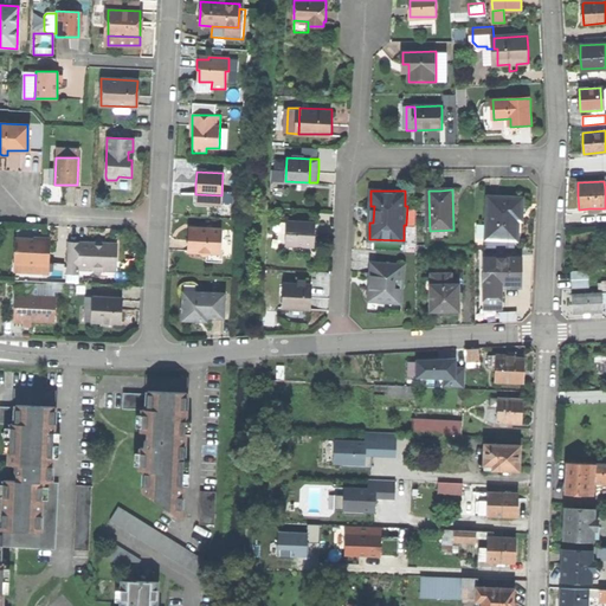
[(220,205),(221,195),(195,194),(195,204),(220,205)]
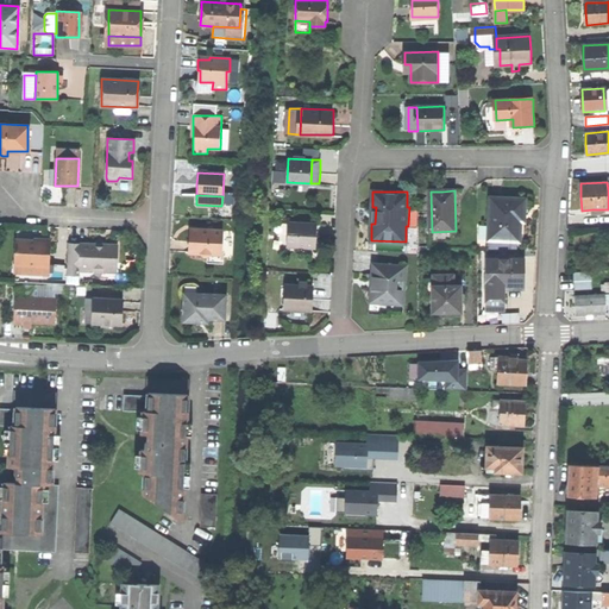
[(490,242),(521,242),(521,227),(521,213),(525,213),(526,200),(491,199),(490,242)]
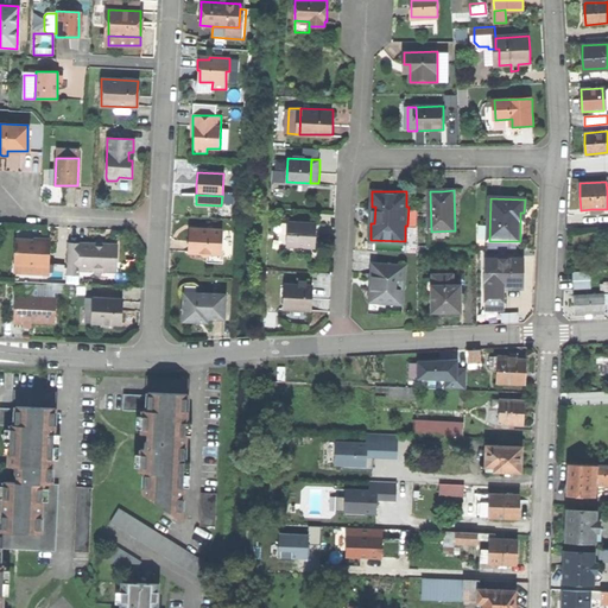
[(289,222),(287,246),(316,247),(317,234),(317,223),(289,222)]
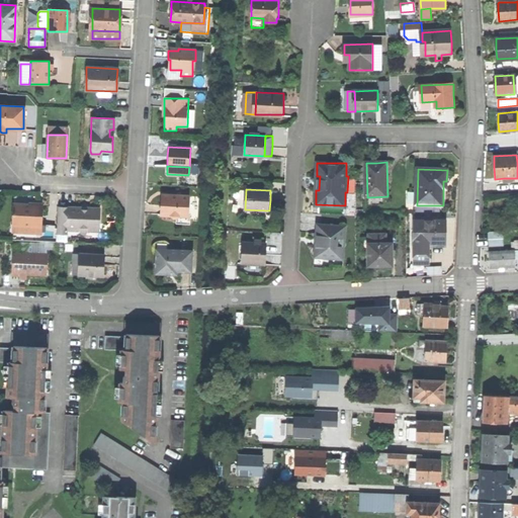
[(162,205),(161,214),(170,214),(173,218),(176,218),(179,216),(187,216),(188,195),(162,195),(162,205)]
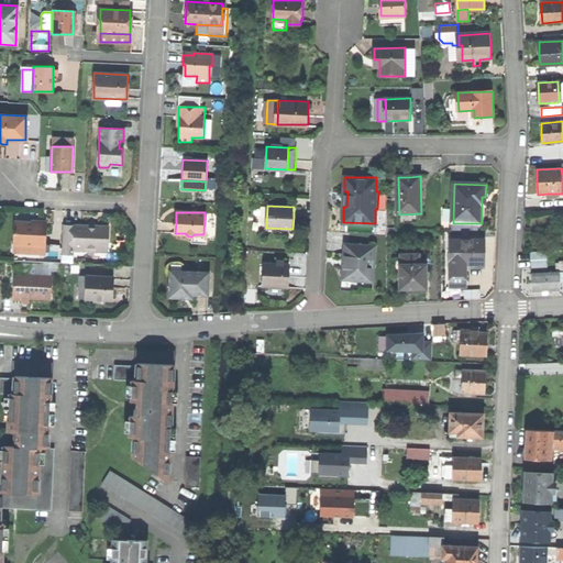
[(14,222),(13,244),(44,245),(45,223),(29,223),(14,222)]
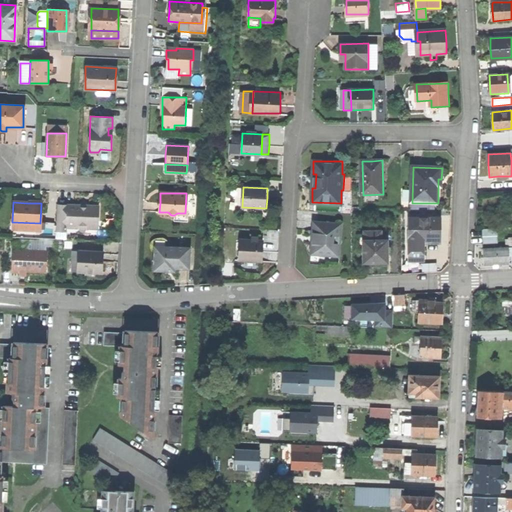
[(57,204),(56,231),(67,231),(67,225),(76,225),(79,229),(85,229),(88,225),(93,220),(97,220),(98,205),(77,204),(57,204)]
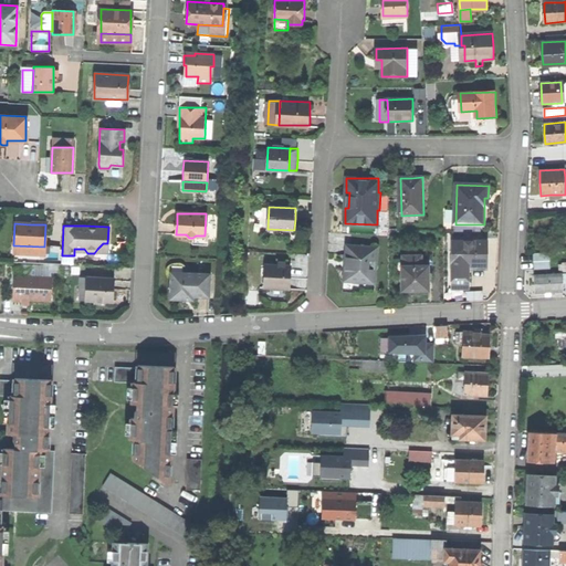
[(453,279),(469,278),(469,266),(488,266),(488,254),(486,241),(452,242),(453,279)]
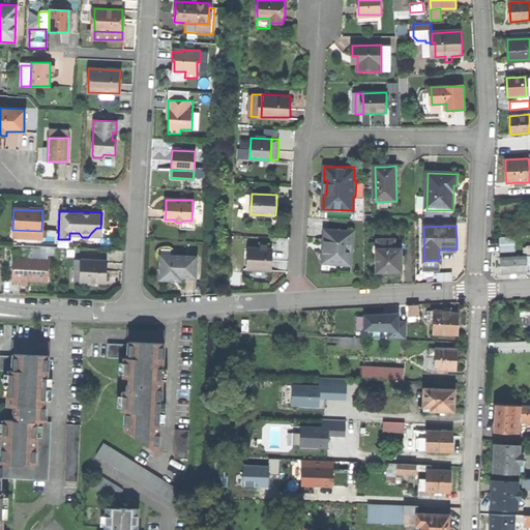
[(350,230),(324,230),(324,242),(328,243),(327,251),(324,251),(323,264),(348,265),(348,257),(344,257),(344,251),(345,242),(350,242),(350,230)]
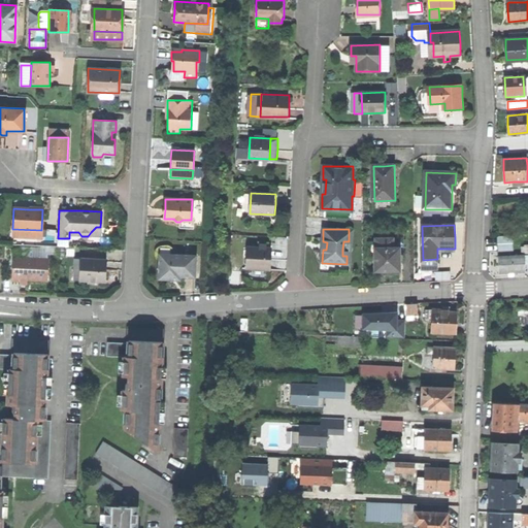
[(353,230),(349,229),(349,241),(343,241),(342,250),(342,256),(347,256),(347,264),(352,264),(353,230)]
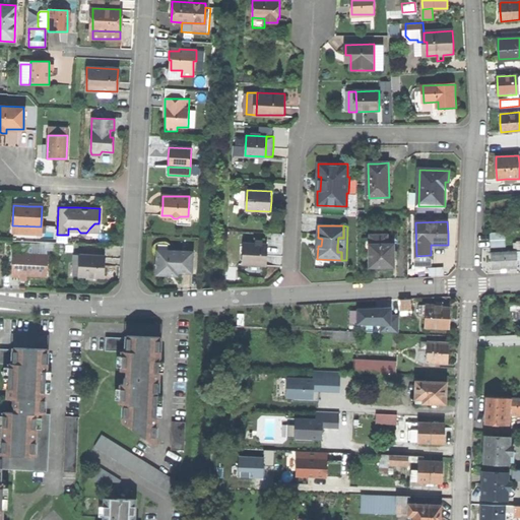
[(490,233),(491,248),(506,248),(506,232),(490,233)]
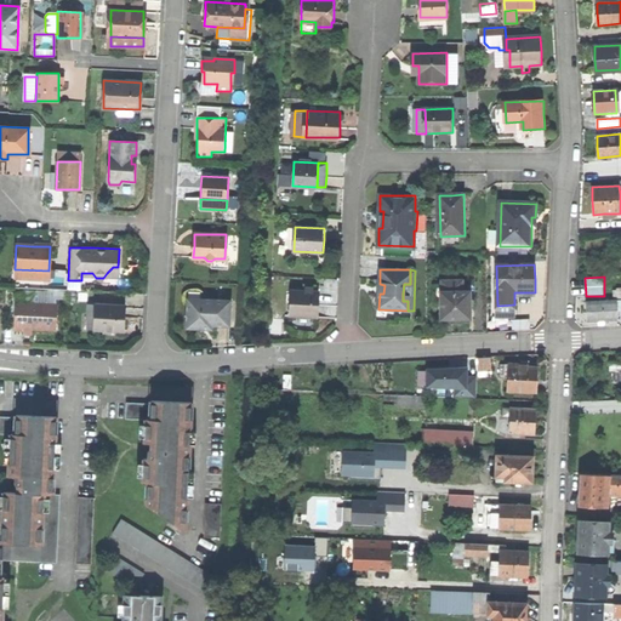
[(440,292),(442,318),(469,318),(469,292),(461,292),(461,280),(453,281),(442,281),(442,292),(440,292)]
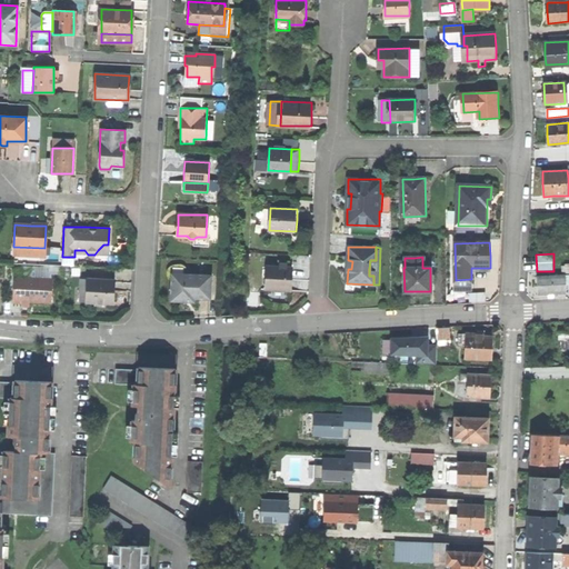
[(268,266),(267,290),(292,290),(292,278),(292,266),(280,266),(268,266)]
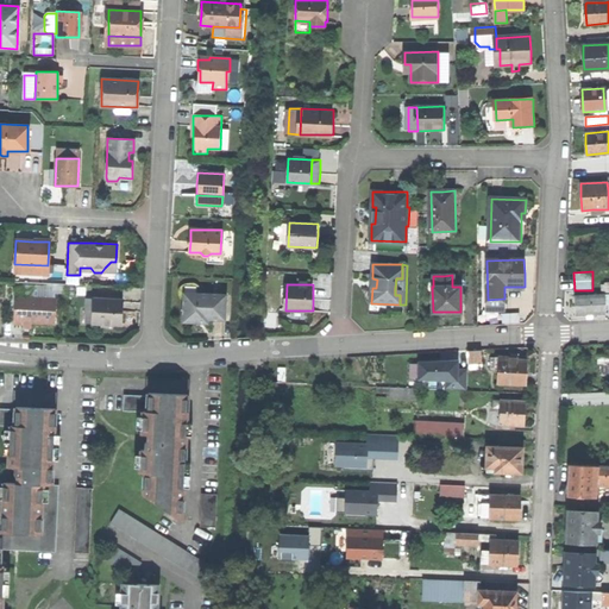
[(186,297),(184,321),(198,322),(198,318),(209,319),(225,319),(226,294),(198,294),(198,297),(186,297)]
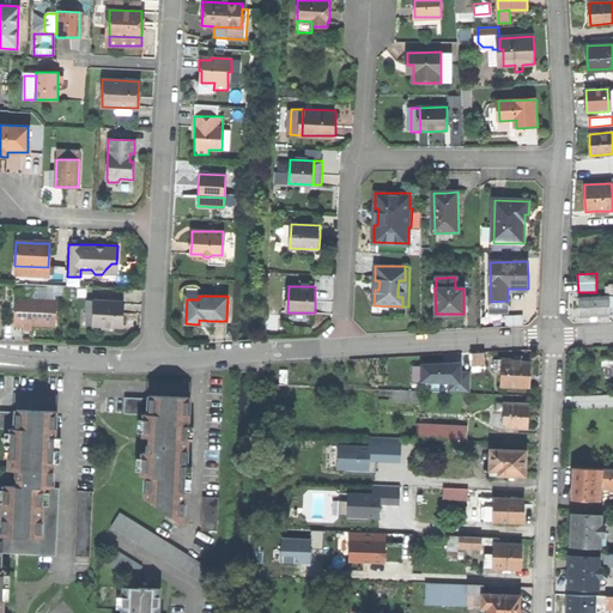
[(580,299),(581,319),(595,319),(611,317),(611,311),(610,298),(580,299)]
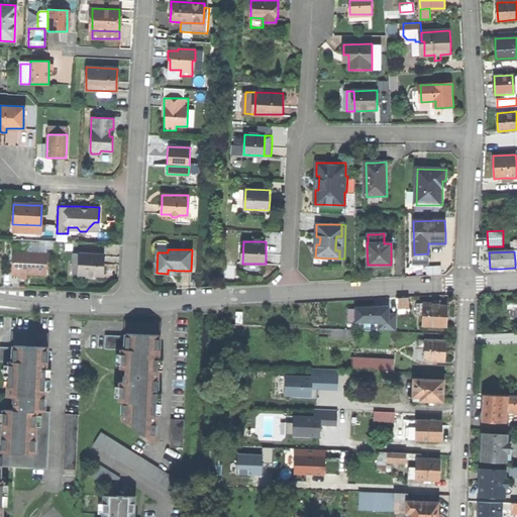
[(13,252),(13,276),(21,276),(21,274),(30,274),(46,274),(47,253),(13,252)]
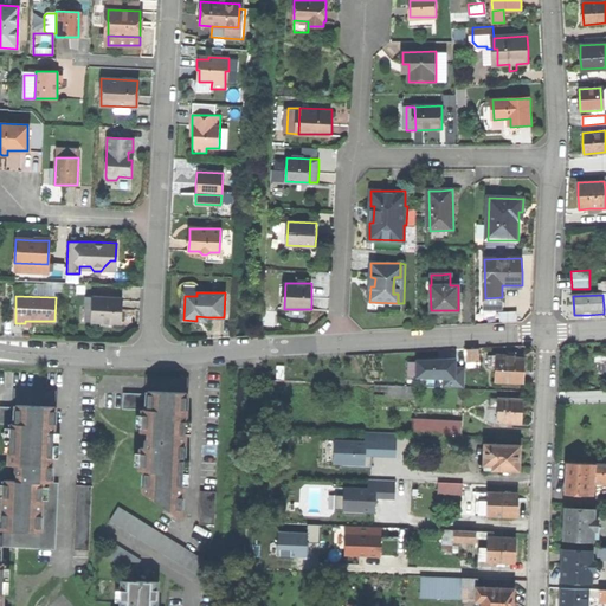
[(86,322),(95,322),(96,297),(86,297),(86,322)]
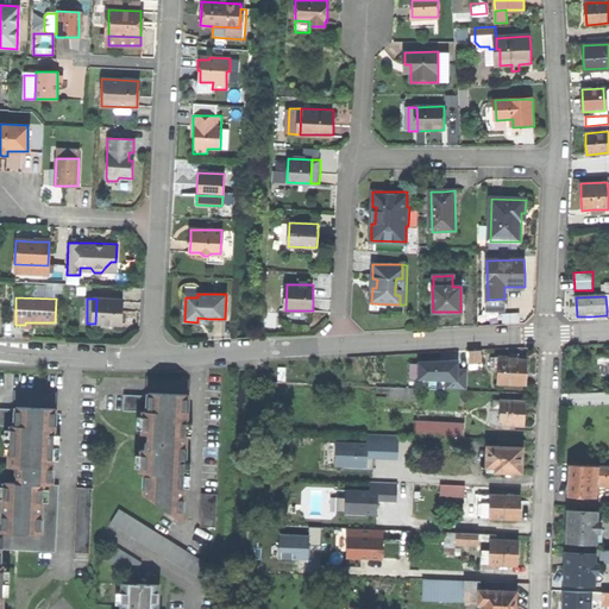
[(96,299),(95,324),(123,325),(123,312),(123,299),(96,299)]
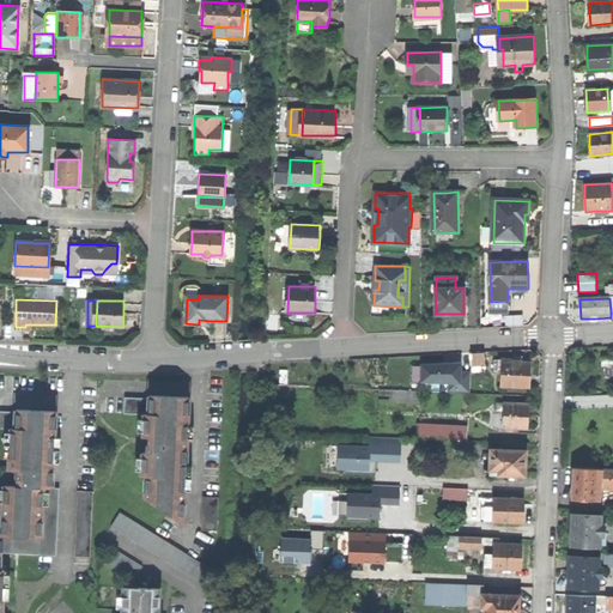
[(508,313),(508,301),(491,302),(491,313),(508,313)]
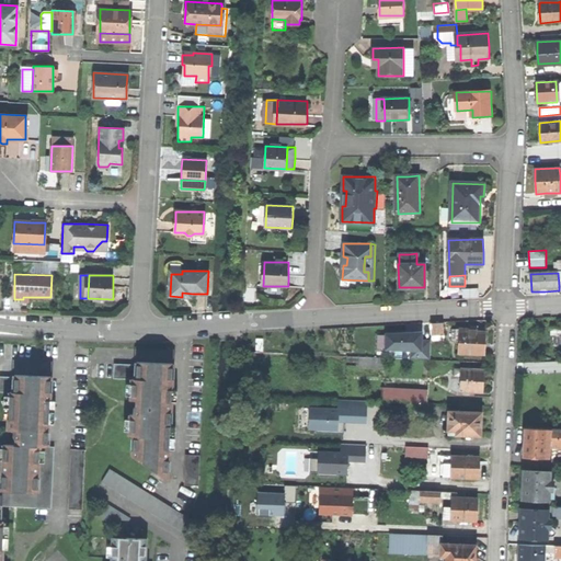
[(465,290),(465,300),(481,299),(480,289),(465,290)]
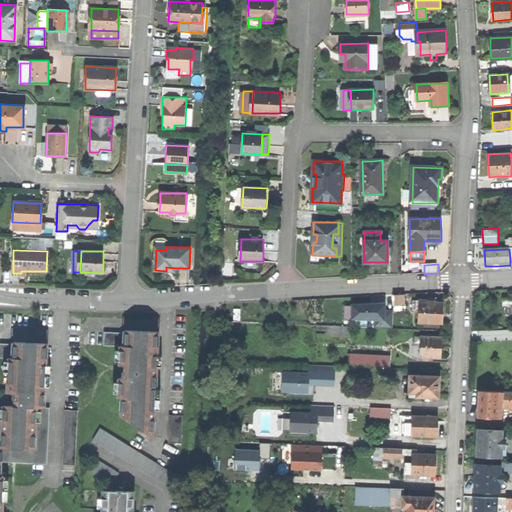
[(393,295),(394,305),(405,304),(404,294),(393,295)]
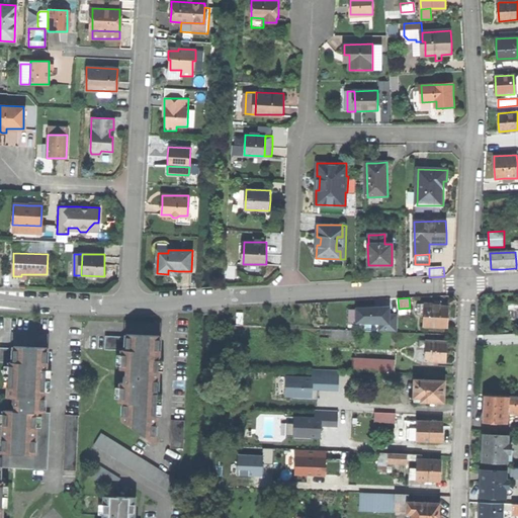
[(424,326),(448,327),(448,317),(448,306),(441,306),(441,300),(435,300),(435,304),(422,303),(422,304),(417,304),(417,314),(421,314),(421,316),(424,316),(424,326)]
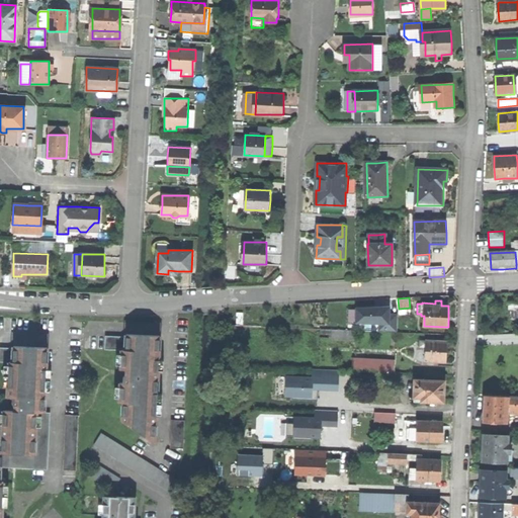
[(376,308),(357,309),(357,323),(378,324),(378,331),(397,332),(398,314),(390,314),(390,307),(376,308)]
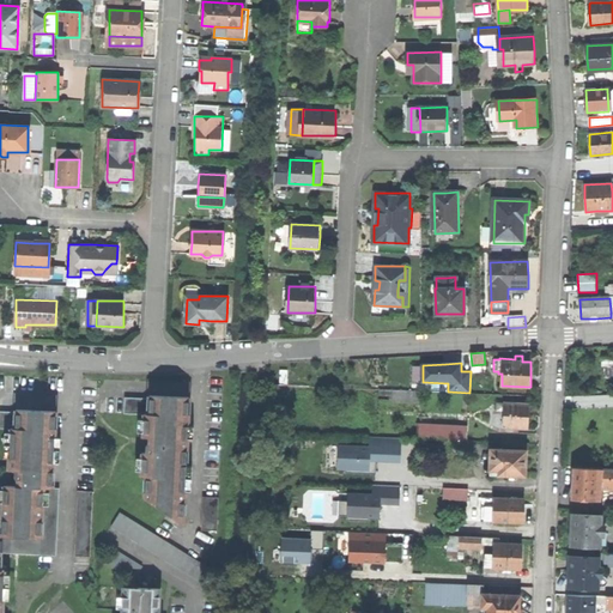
[(378,399),(422,400),(422,390),(380,389),(378,399)]
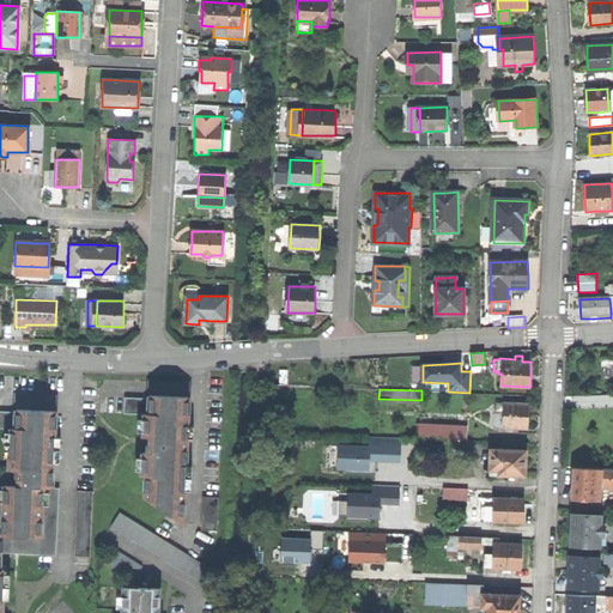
[(145,498),(183,523),(188,398),(173,396),(149,395),(149,398),(125,396),(125,413),(145,414),(144,437),(151,437),(151,443),(146,444),(146,453),(143,453),(143,475),(146,475),(145,498)]
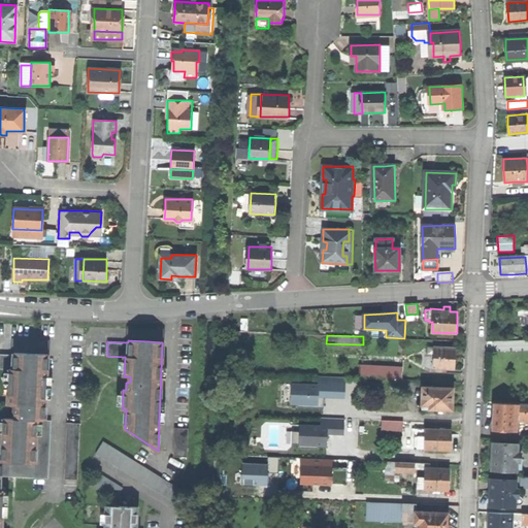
[(434,353),(433,367),(455,368),(456,357),(456,348),(434,347),(434,353)]
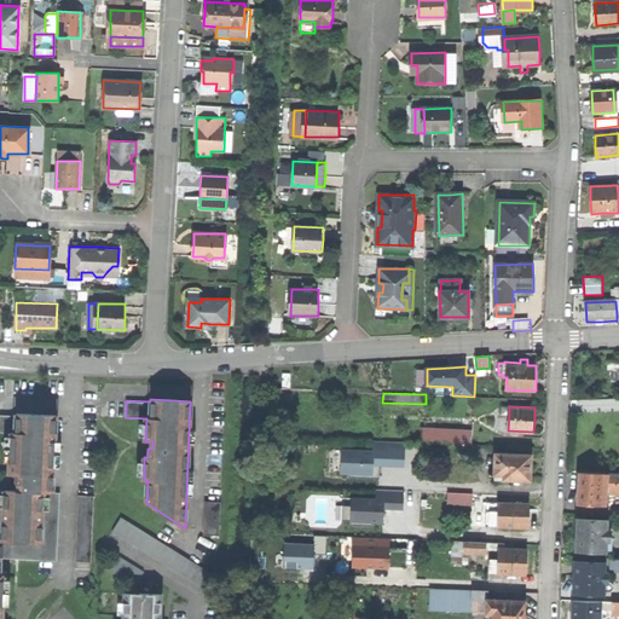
[(0,559),(57,561),(61,492),(53,492),(56,415),(38,414),(17,414),(17,416),(0,415),(0,432),(11,433),(10,469),(16,469),(15,475),(15,481),(18,484),(19,484),(19,491),(4,490),(1,539),(0,538),(0,556),(1,556),(0,559)]
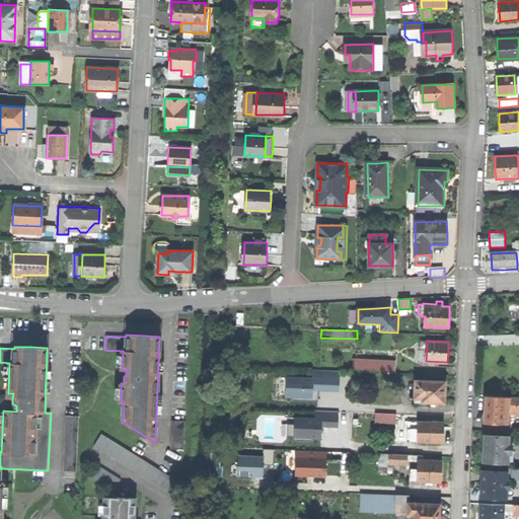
[(354,358),(353,371),(395,373),(396,360),(354,358)]
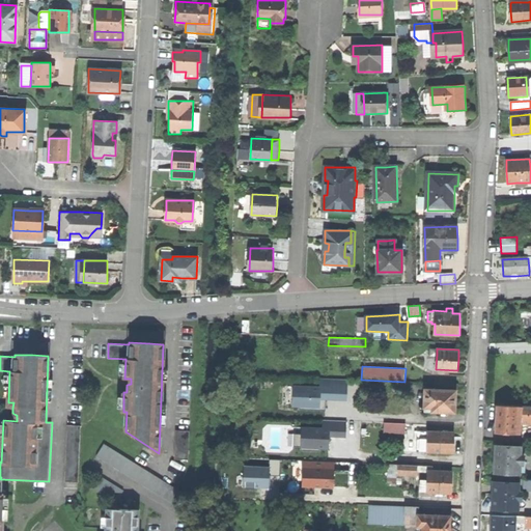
[(320,387),(294,386),(292,406),(299,406),(299,410),(326,411),(326,403),(326,399),(346,399),(347,380),(320,379),(320,387)]
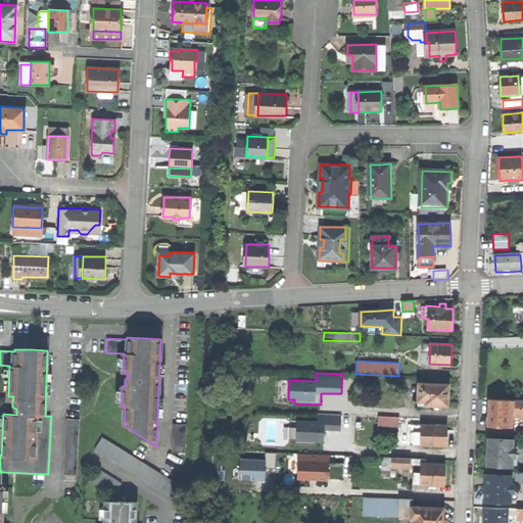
[(426,400),(426,405),(448,406),(449,394),(449,384),(426,383),(426,400)]
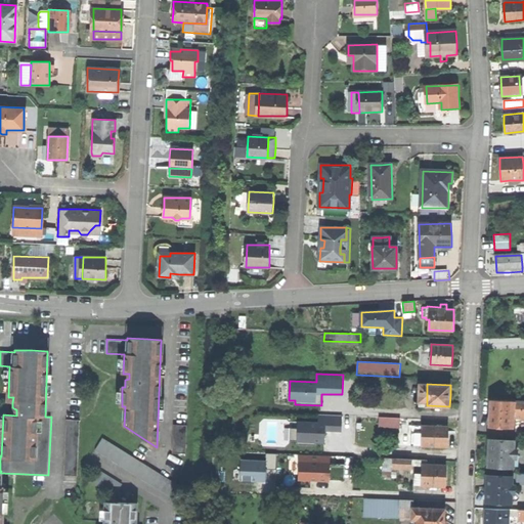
[(523,400),(514,400),(514,402),(514,413),(523,413),(523,400)]
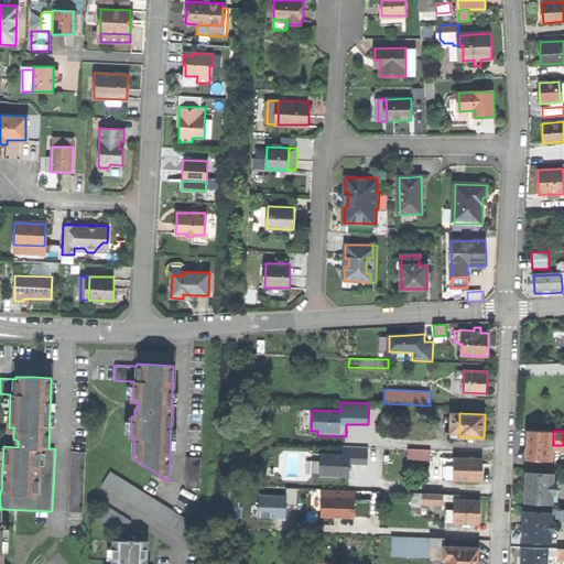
[(527,458),(552,459),(553,445),(553,433),(528,432),(528,445),(527,458)]
